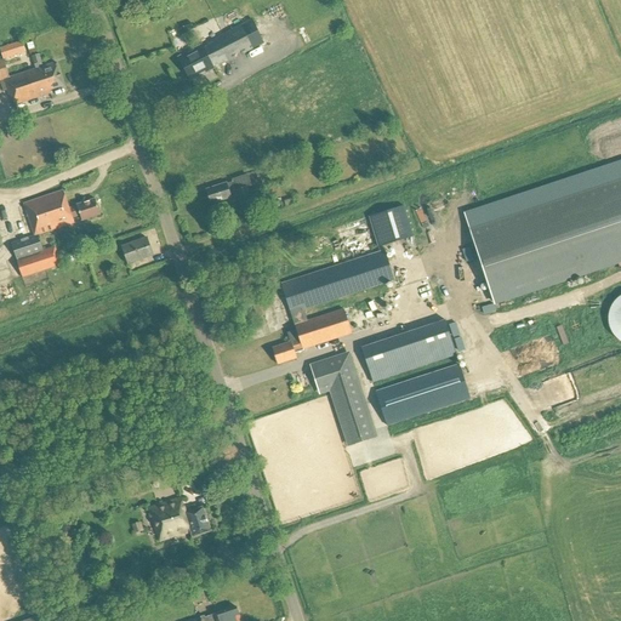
[(205,0),(220,29),(235,21),(224,0),(205,0)]
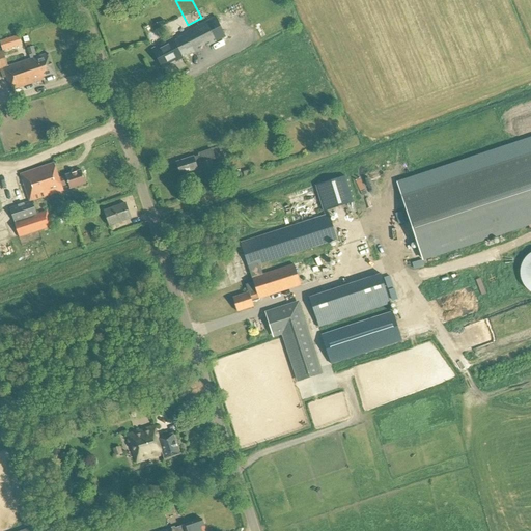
[(207,21),(152,50),(163,68),(216,42),(216,40),(218,39),(207,21)]
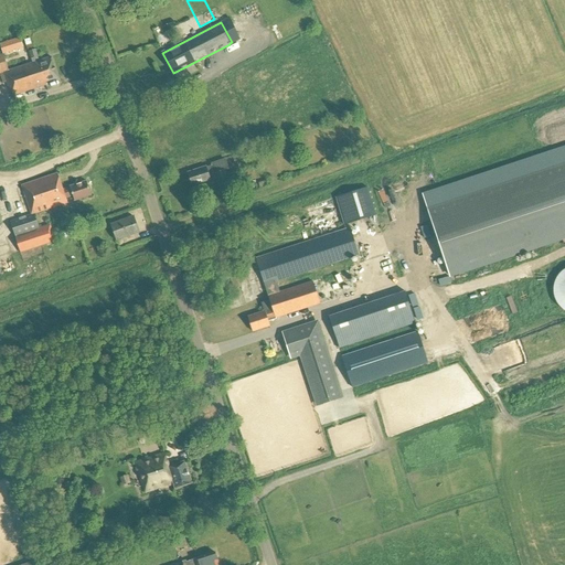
[(30,39),(23,41),(27,51),(33,50),(30,39)]
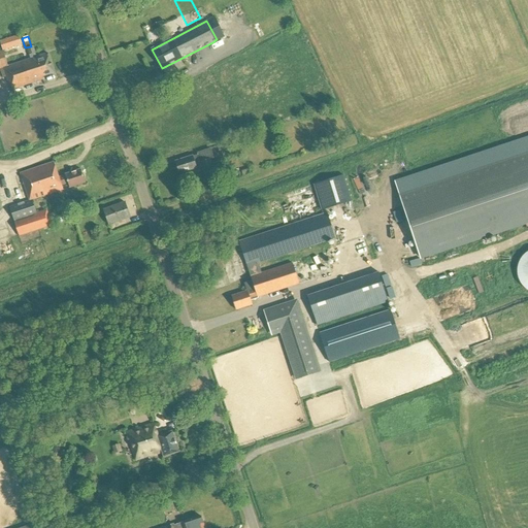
[(9,38),(0,40),(0,42),(2,51),(12,47),(9,38)]
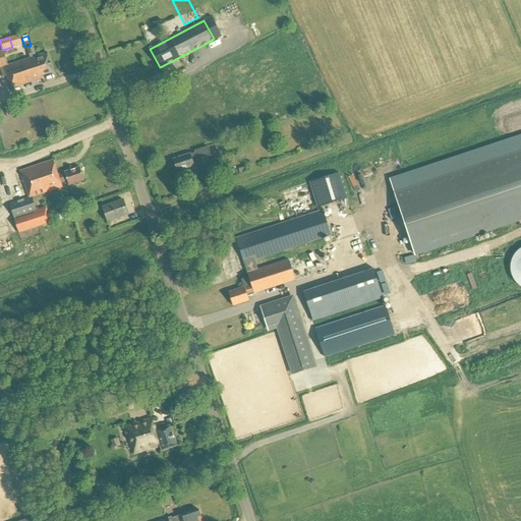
[(0,50),(0,67),(3,66),(8,81),(10,81),(12,88),(42,78),(42,75),(53,72),(47,55),(46,53),(36,56),(33,46),(26,48),(30,58),(7,65),(2,50),(0,50)]
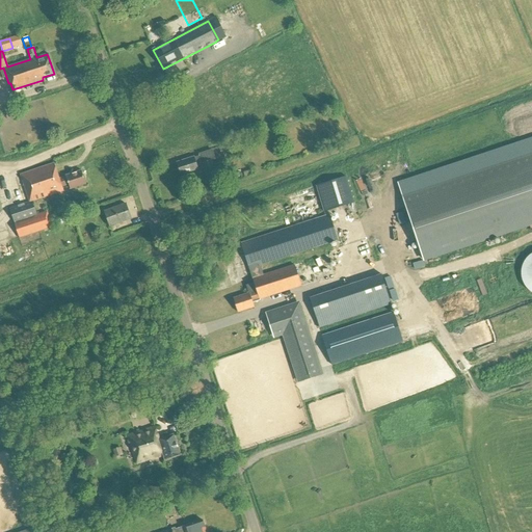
[(181,175),(197,169),(197,168),(204,167),(207,176),(216,173),(212,161),(215,160),(212,150),(198,154),(198,157),(194,158),(194,157),(177,163),(181,175)]
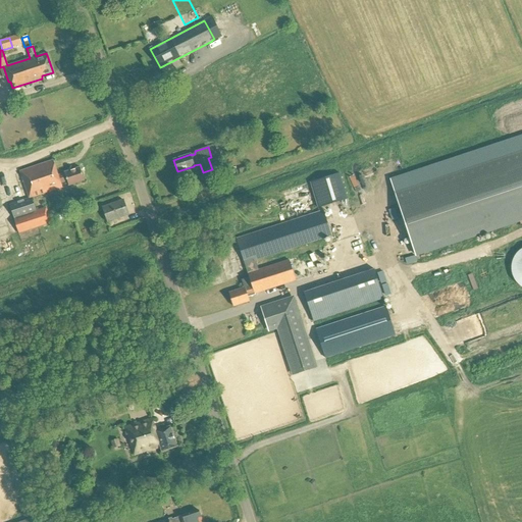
[(521,150),(395,192),(415,256),(521,221),(521,150)]
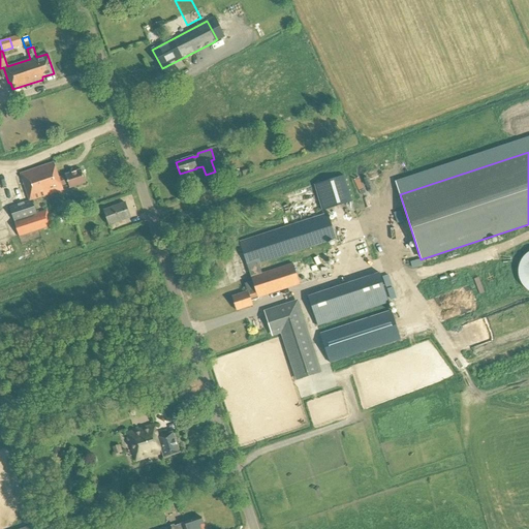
[(85,183),(81,170),(65,176),(65,177),(59,179),(54,163),(20,175),(29,201),(9,209),(19,238),(52,226),(47,211),(36,215),(32,200),(63,191),(61,186),(68,184),(69,188),(85,183)]
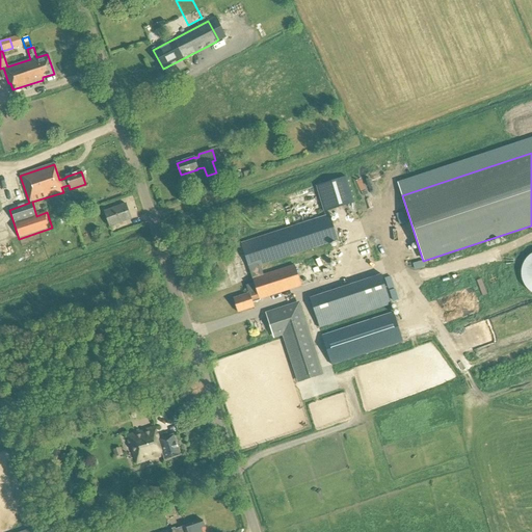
[(345,177),(316,186),(324,212),(353,203),(345,177)]
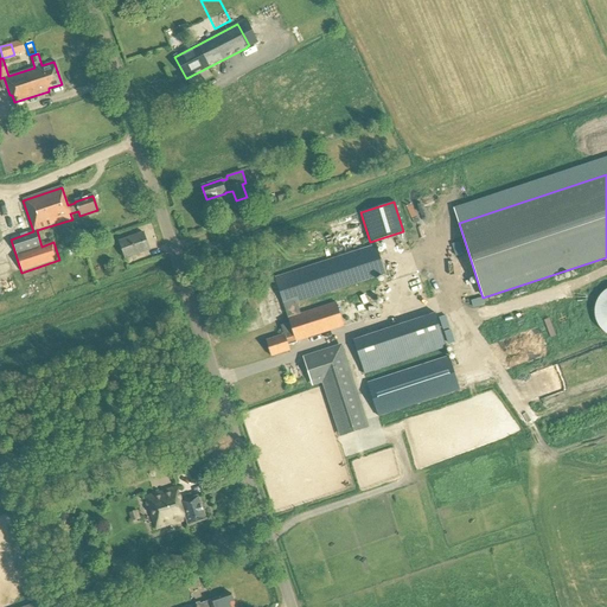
[(149,250),(144,232),(116,242),(123,260),(149,250)]
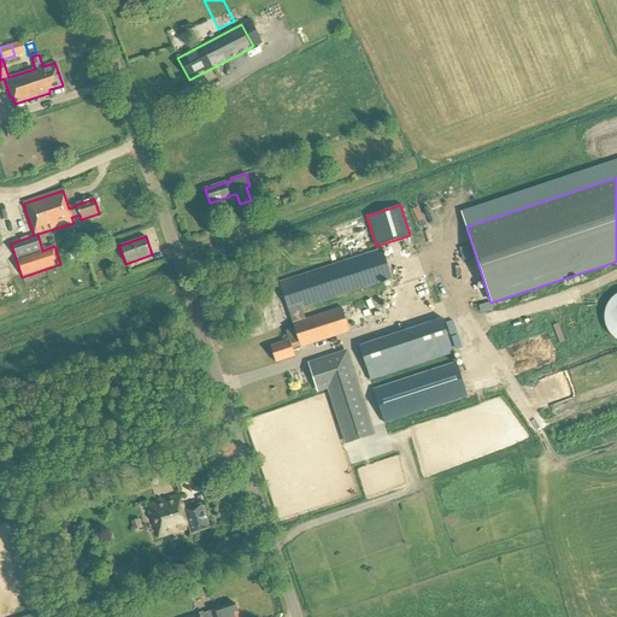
[(287,341),(270,347),(276,363),(294,357),(293,352),(301,350),(301,348),(348,333),(341,309),(305,321),(301,307),(391,278),(381,248),(280,282),(294,329),(285,331),(287,341)]
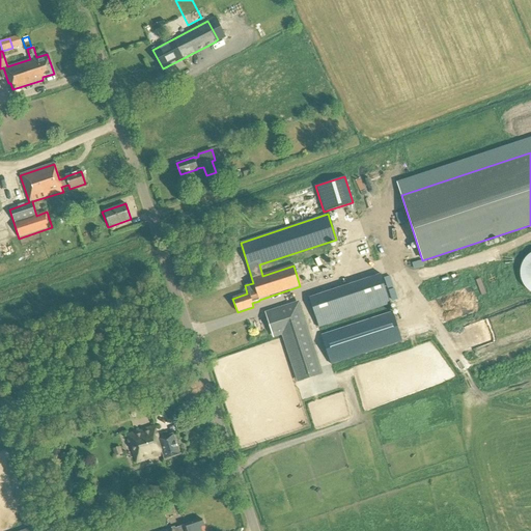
[(530,252),(530,253),(529,254),(528,255),(527,256),(526,257),(525,258),(524,259),(523,261),(522,262),(522,264),(521,266),(521,268),(520,269),(520,271),(520,272),(520,274),(520,275),(520,277),(521,278),(521,280),(522,281),(522,283),(523,284),(524,286),(525,287),(526,289),(528,290),(529,291),(530,292),(530,252)]
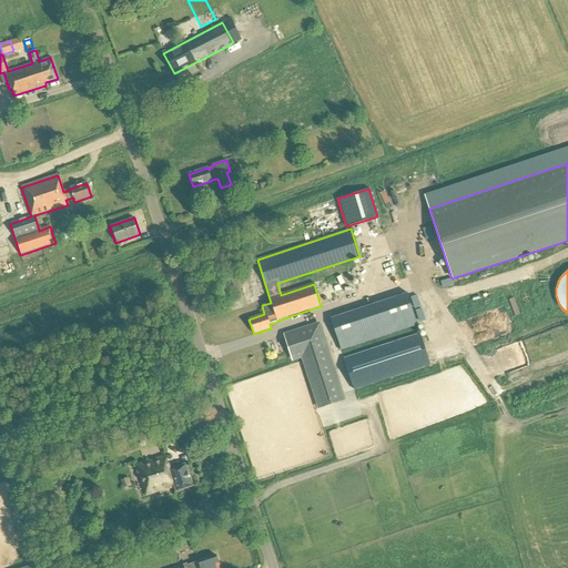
[(231,280),(234,291),(241,288),(237,277),(231,280)]
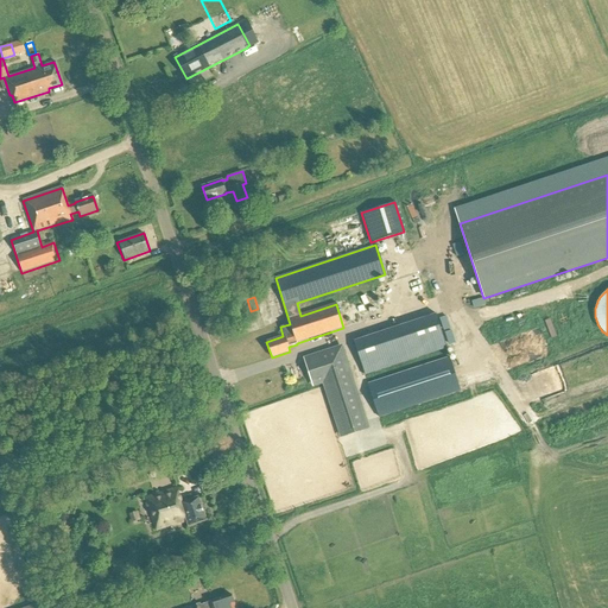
[(436,314),(354,341),(365,374),(447,348),(436,314)]
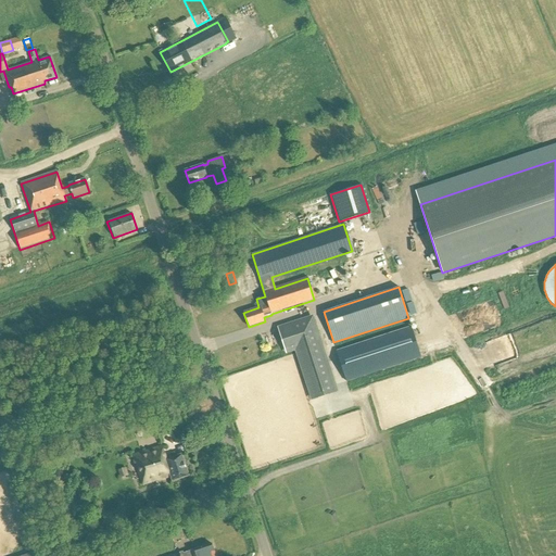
[(337,391),(313,316),(277,328),(286,354),(294,351),(311,400),(337,391)]
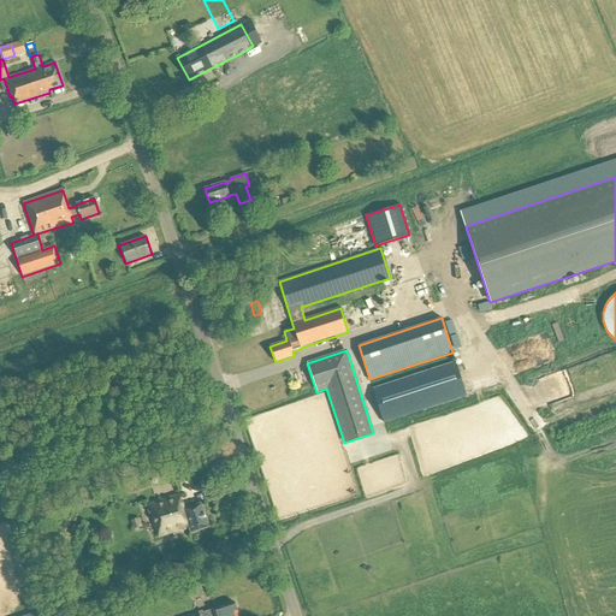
[(455,362),(373,389),(384,422),(466,396),(455,362)]
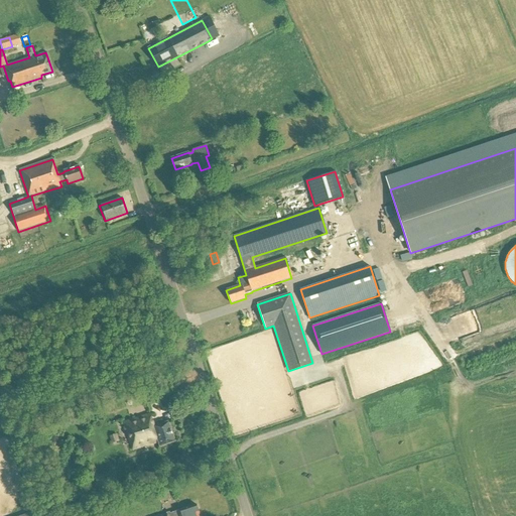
[(468,313),(454,320),(460,333),(474,327),(468,313)]
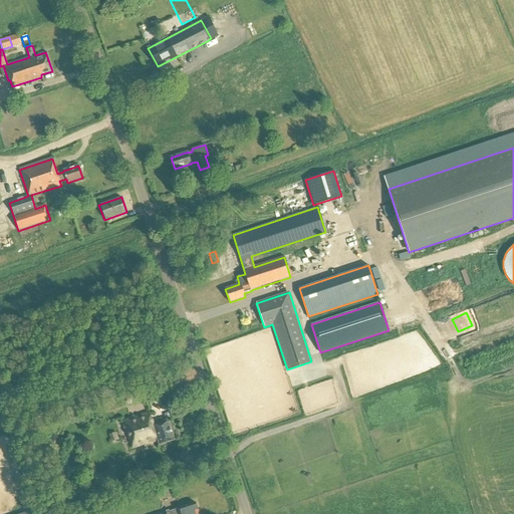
[(143,390),(146,403),(161,398),(157,384),(143,390)]
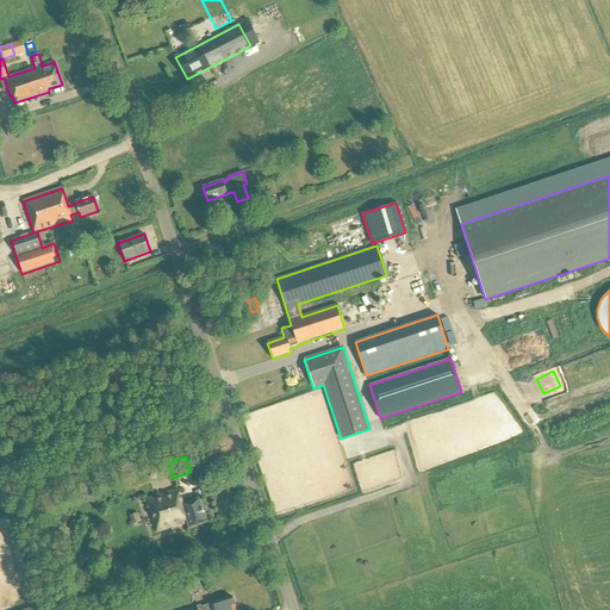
[(207,522),(199,498),(181,504),(176,491),(147,500),(157,533),(187,523),(188,528),(207,522)]
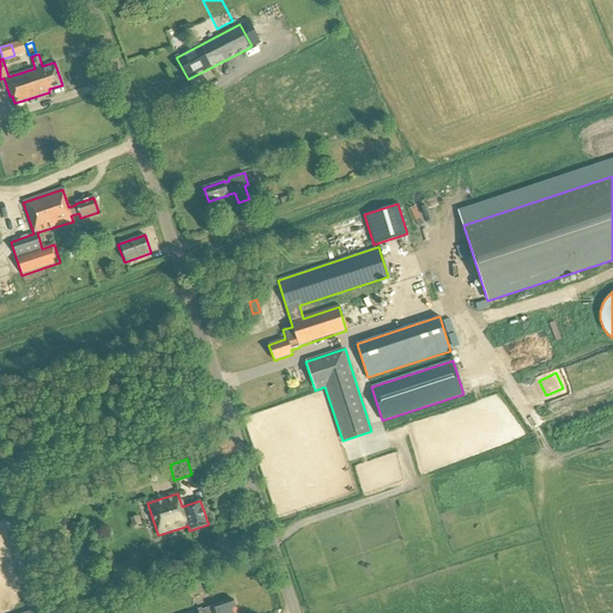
[(139,515),(129,519),(133,527),(141,525),(139,515)]
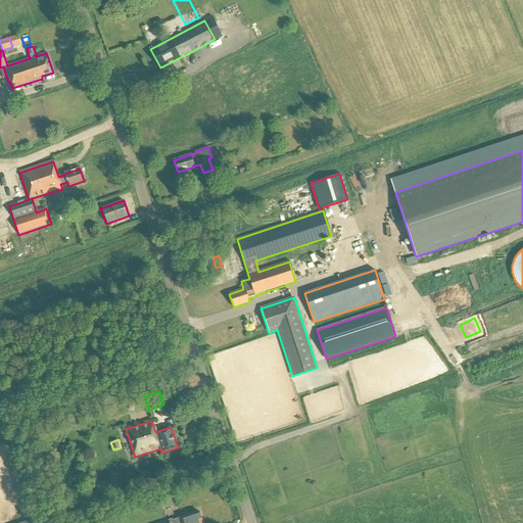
[(101,504),(113,500),(111,492),(99,496),(101,504)]
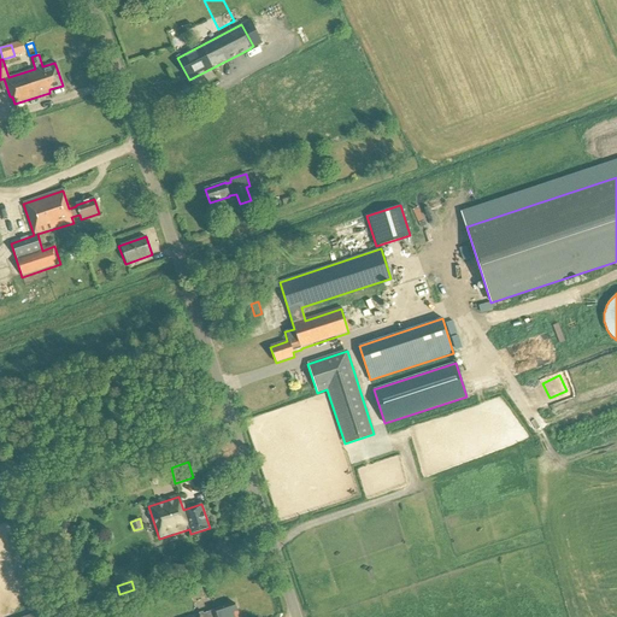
[(238,615),(234,604),(213,610),(213,611),(200,615),(199,613),(188,616),(236,616),(236,615),(238,615)]
